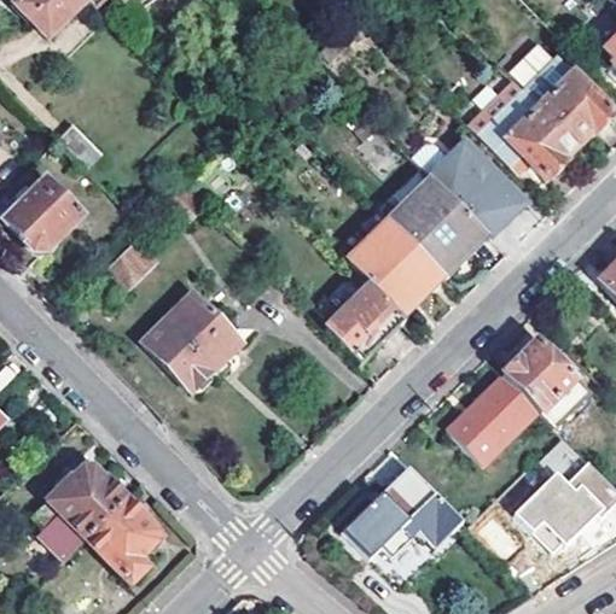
[(16,0),(15,1),(48,35),(85,0),(16,0)]
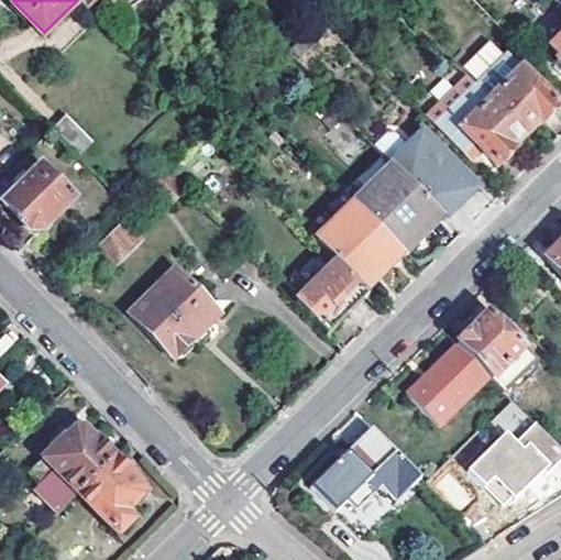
[(328,11),(293,45),(301,54),(337,19),(328,11)]
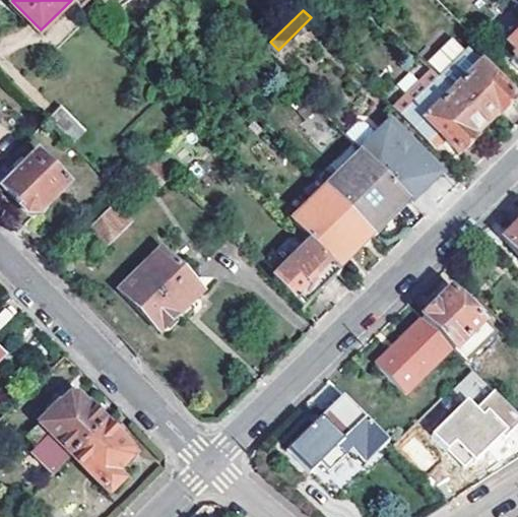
[(517,27),(506,40),(515,50),(512,53),(517,58),(517,27)]
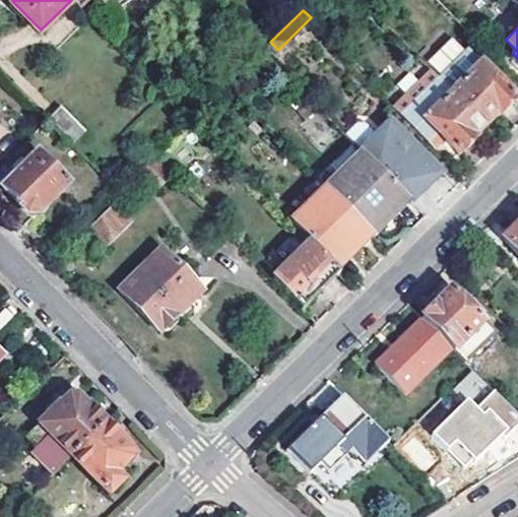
[(454,33),(428,58),(442,72),(467,47),(454,33)]
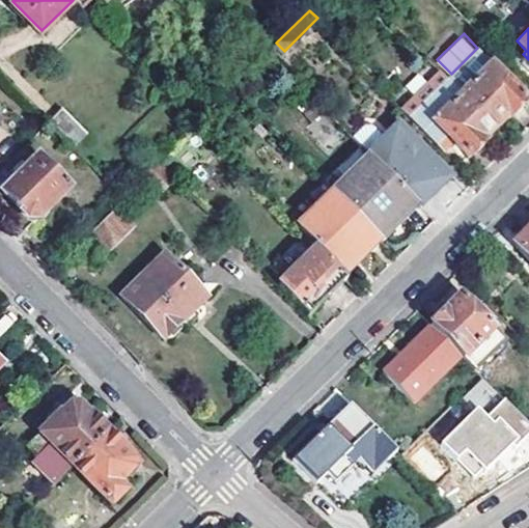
[(463,89),(495,122),(505,112),(508,114),(526,98),(491,62),(463,89)]
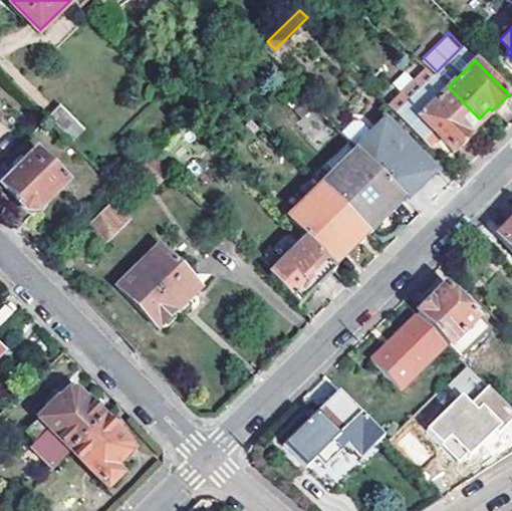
[(448,86),(420,113),(453,149),(470,134),(467,132),(479,118),(448,86)]
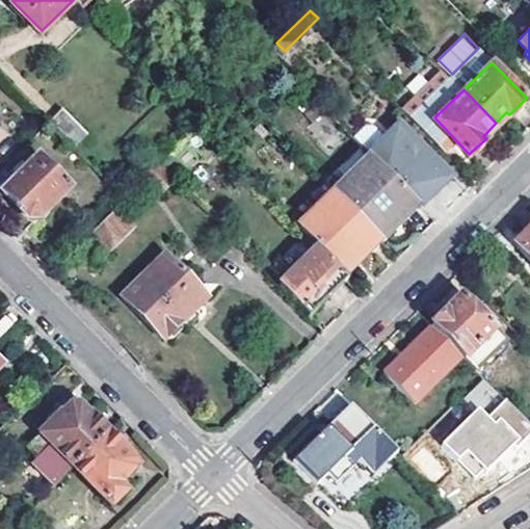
[(64,104),(50,120),(75,146),(90,131),(64,104)]
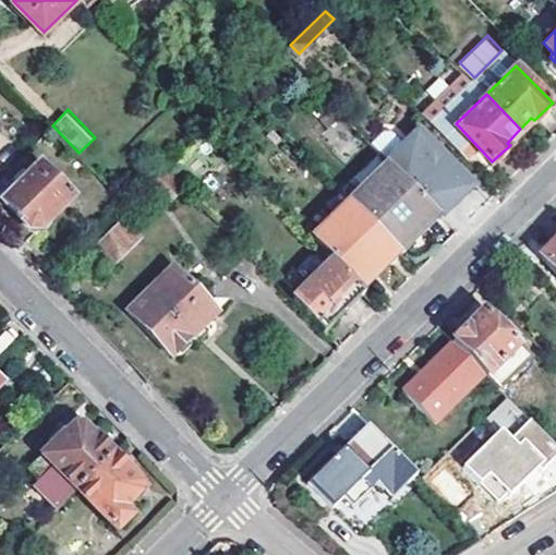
[(437,207),(442,212),(472,182),(420,129),(407,142),(394,128),(386,128),(372,141),(393,161),(437,207)]
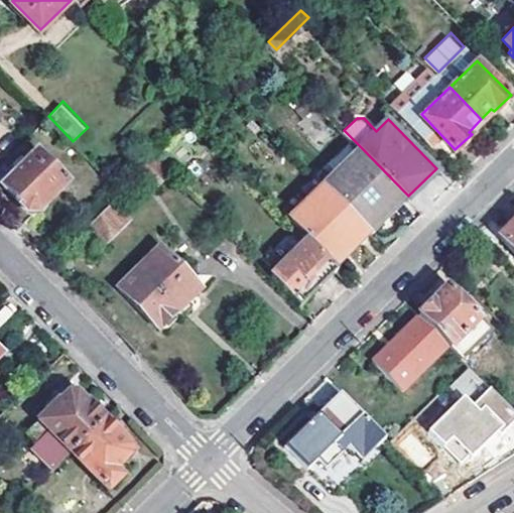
[(70,180),(39,149),(5,183),(35,214),(70,180)]
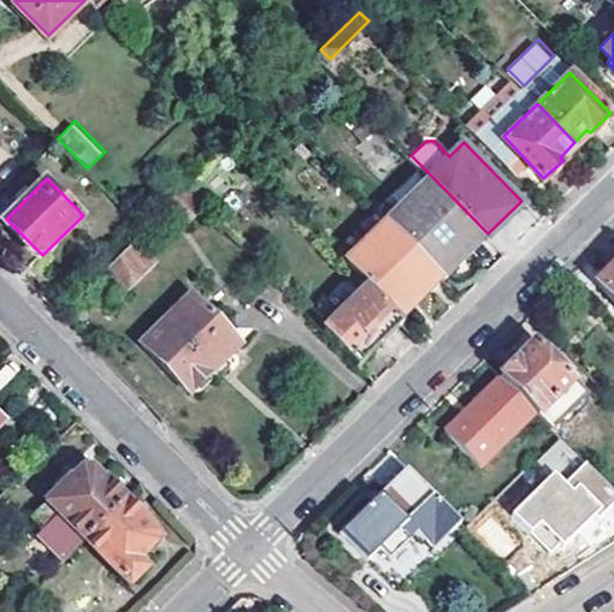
[(434,178),(391,220),(441,272),(483,229),(434,178)]
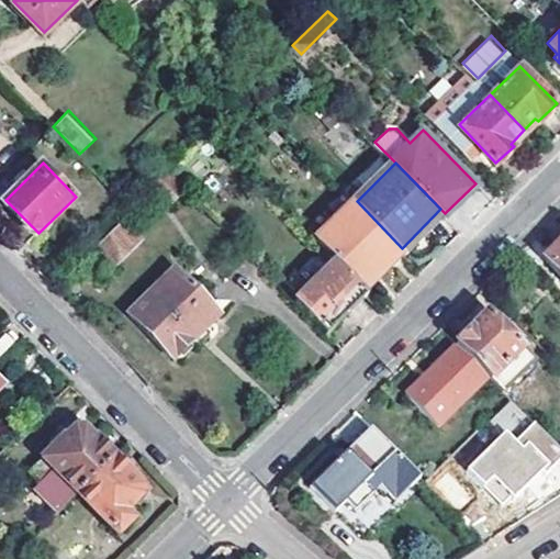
[(402,248),(357,201),(317,238),(327,248),(357,279),(373,261),(381,268),(402,248)]
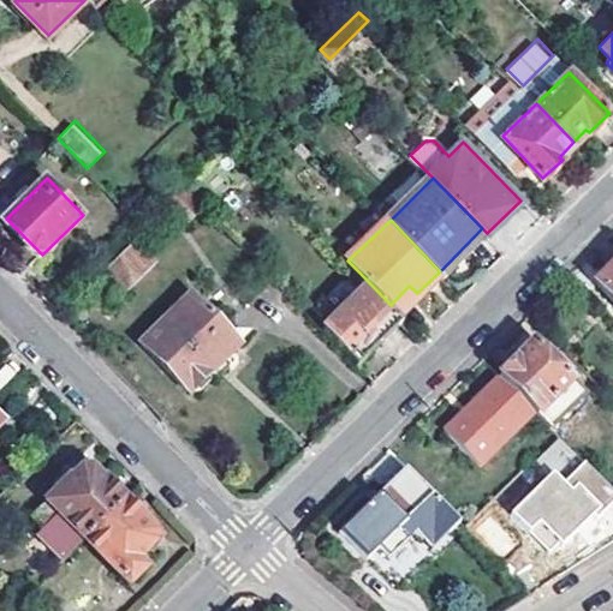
[(156,258),(138,240),(112,267),(129,285),(156,258)]
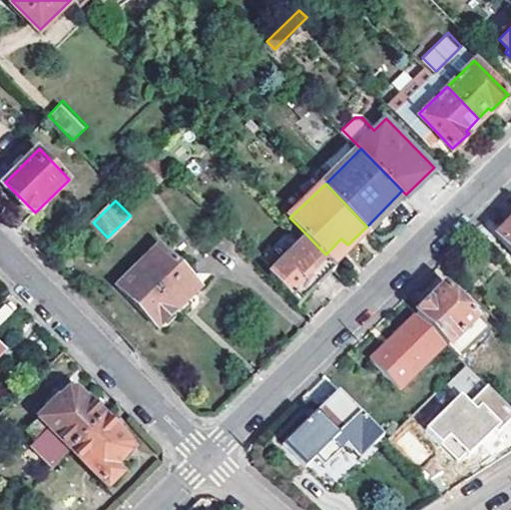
[(510,216),(497,230),(510,245),(510,216)]
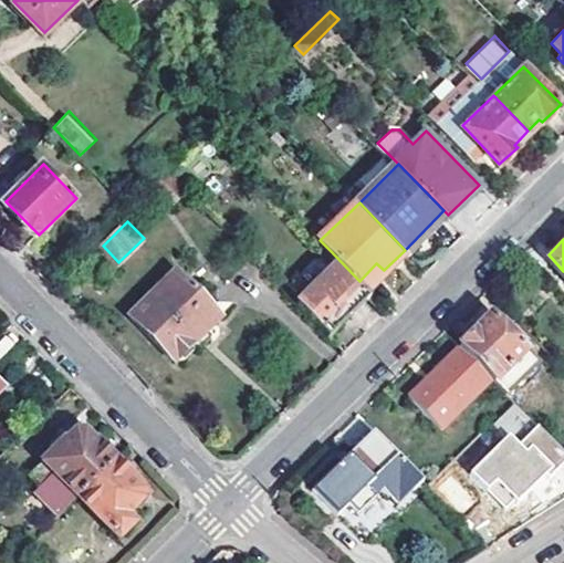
[(330,332),(371,292),(366,288),(359,281),(330,250),(314,268),(322,277),(311,287),(299,300),(330,332)]
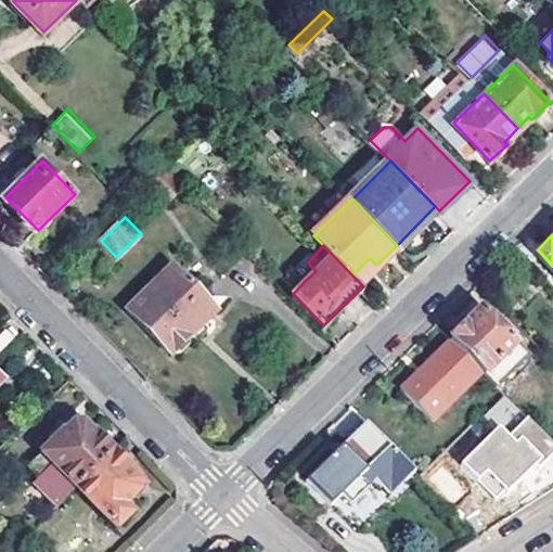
[(359,282),(376,265),(369,258),(352,276),(359,282)]
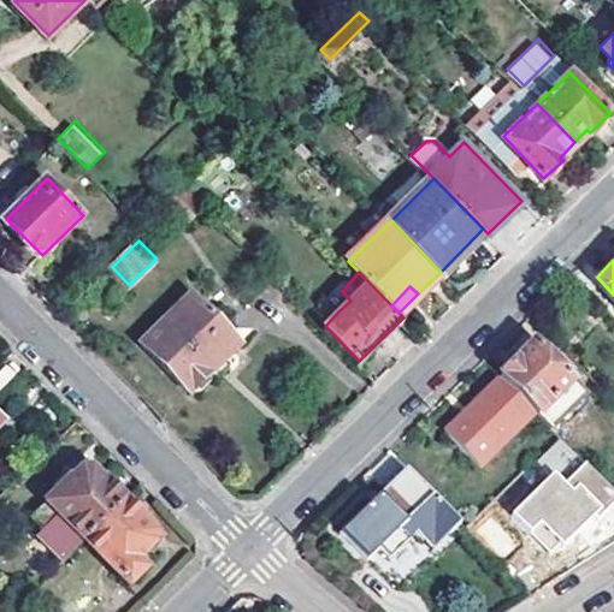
[(226,325),(195,291),(145,340),(193,391),(196,387),(208,391),(218,381),(216,368),(242,343),(241,338),(252,327),(238,313),(226,325)]
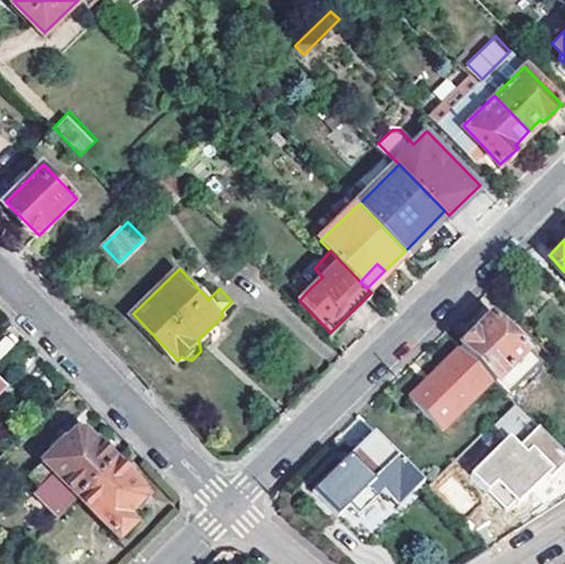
[(304,279),(311,287),(322,277),(315,268),(304,279)]
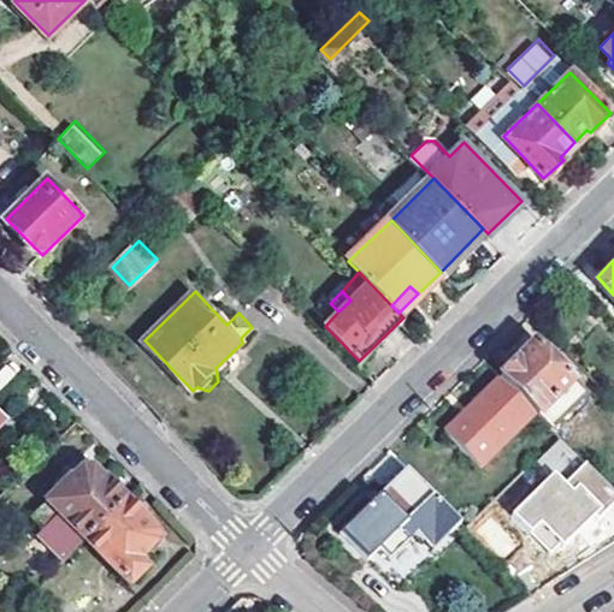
[(533,339),(500,373),(535,408),(550,423),(585,391),(533,339)]
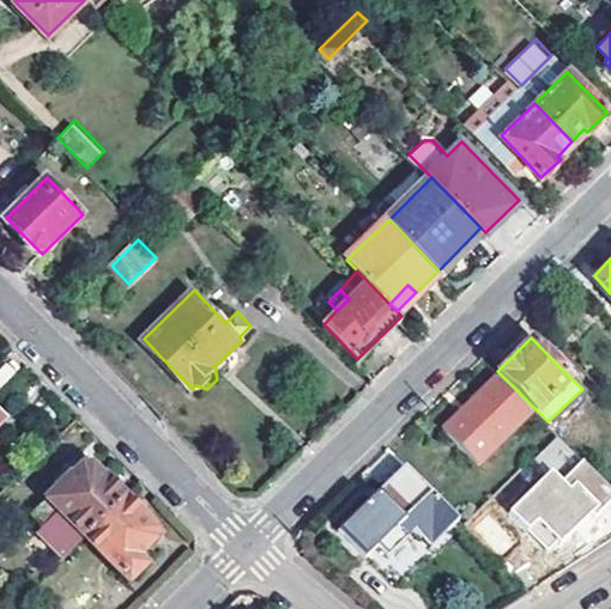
[(479,460),(532,406),(497,371),(445,422),(479,460)]
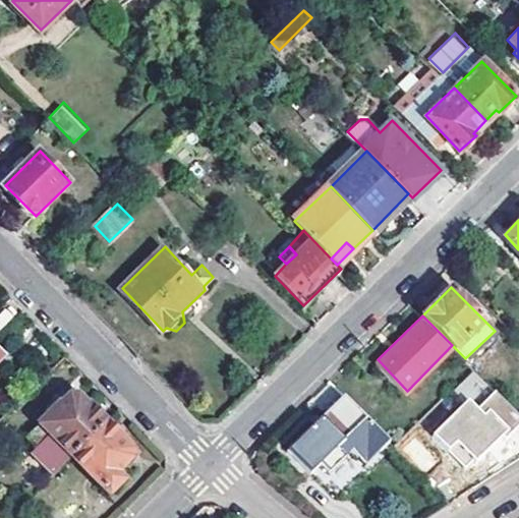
[(518,412),(496,390),(478,405),(470,396),(434,432),(449,448),(462,436),(470,444),(480,455),(503,433),(507,436),(518,422),(518,412)]
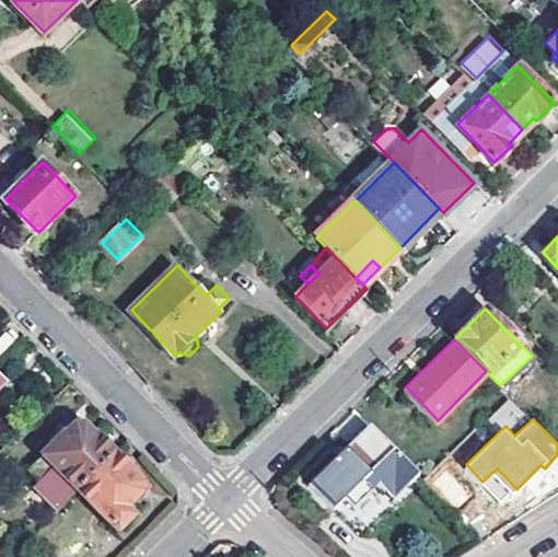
[(419,471),(371,421),(310,483),(335,508),(346,497),(357,507),(373,491),(370,488),(378,480),(393,496),(419,471)]
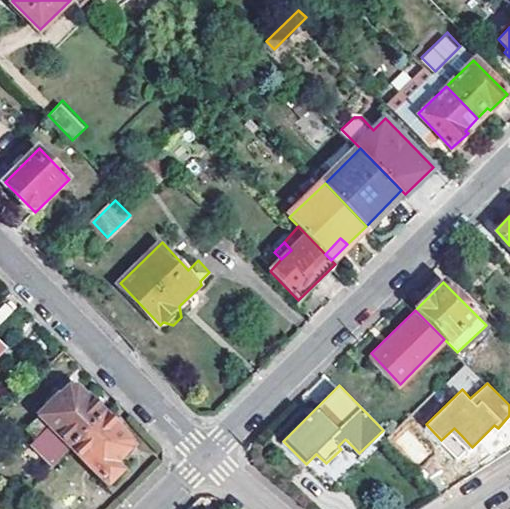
[(57,395),(24,427),(36,439),(50,426),(69,446),(104,413),(88,396),(86,397),(77,388),(67,388),(59,397),(57,395)]
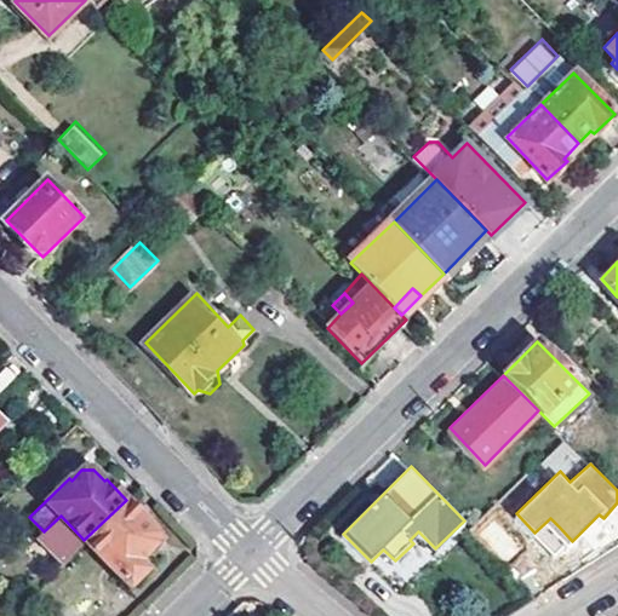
[(144,519),(126,500),(84,540),(67,557),(79,570),(97,553),(129,586),(147,569),(138,560),(155,543),(156,535),(143,520),(144,519)]
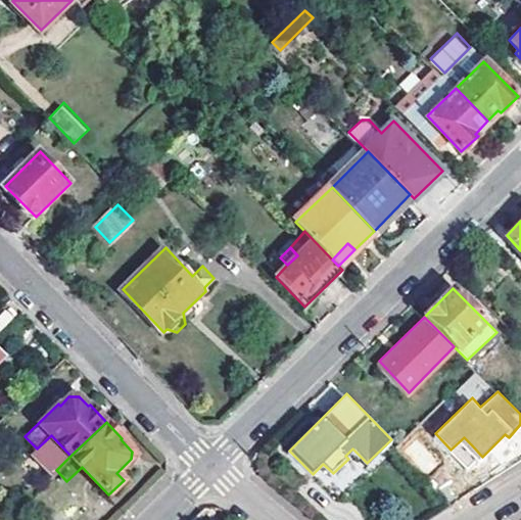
[(464,437),(451,450),(459,458),(472,445),(464,437)]
